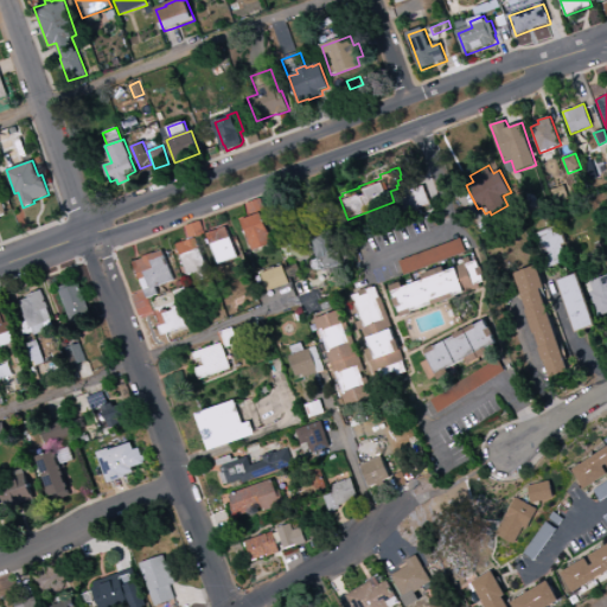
[(402,192),(406,211),(428,208),(425,189),(402,192)]
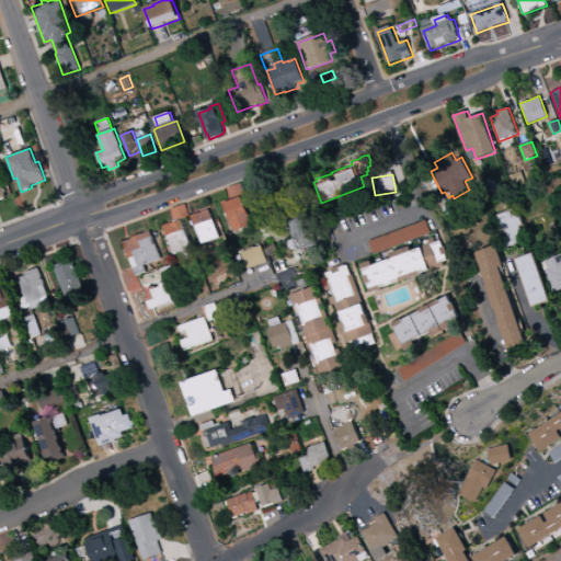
[(228,189),(241,183),(245,194),(232,199),(228,189)]
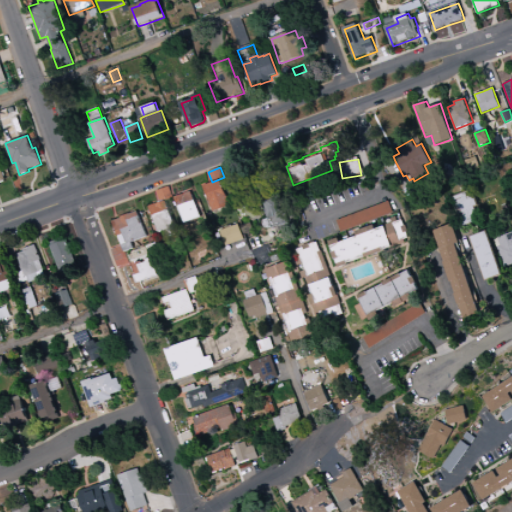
[(205,185),(221,179),(231,206),(215,211),(205,185)]
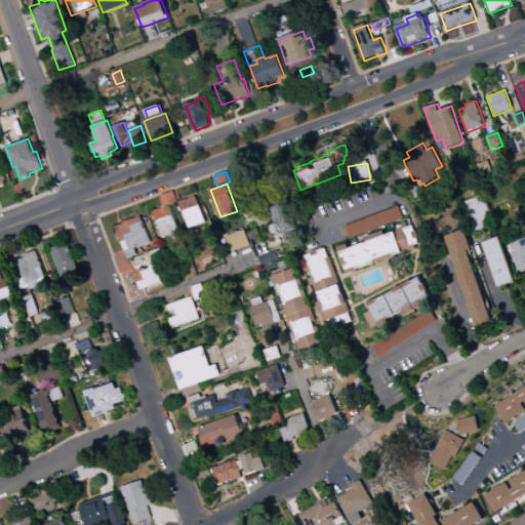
[(161,196),(173,191),(177,202),(165,207),(161,196)]
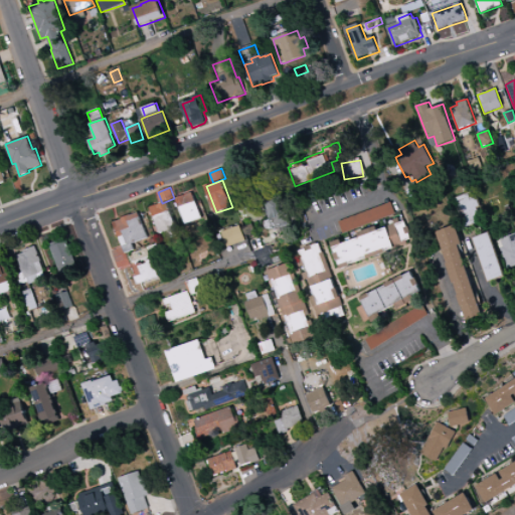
[(451,198),(475,189),(482,207),(478,208),(483,221),(463,229),(451,198)]
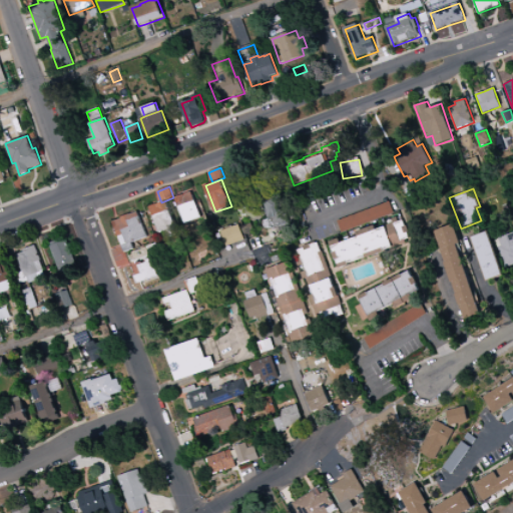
[(175,197),(192,191),(195,200),(179,206),(175,197)]
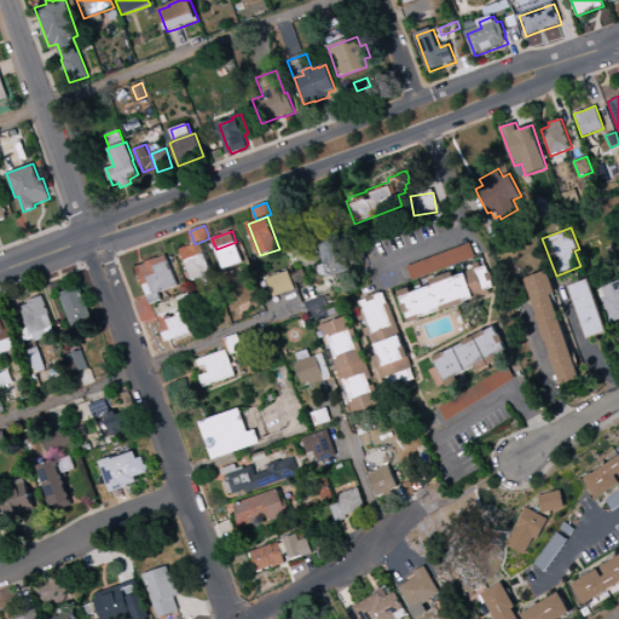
[(345,236),(356,266),(329,276),(318,246),(345,236)]
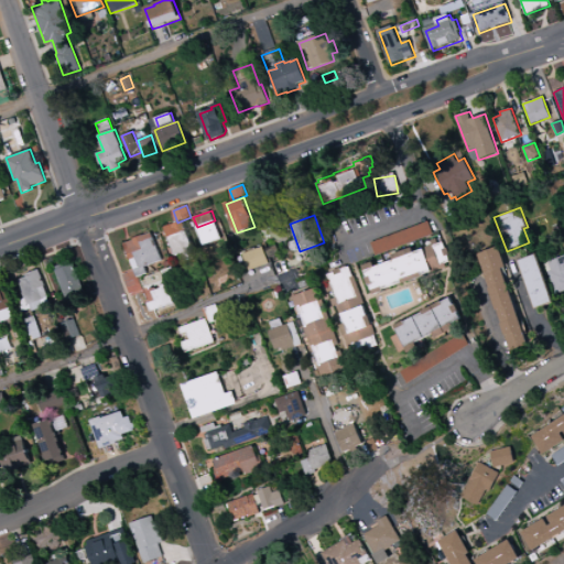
[(165,227),(183,220),(186,230),(169,237),(165,227)]
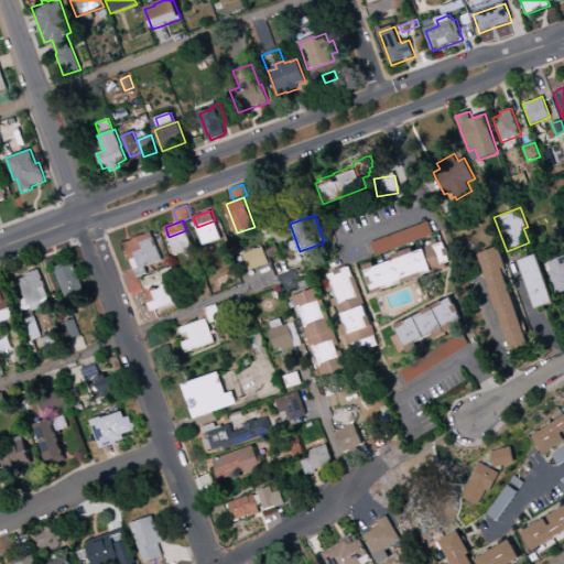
[(197,227),(215,220),(221,239),(204,246),(197,227)]
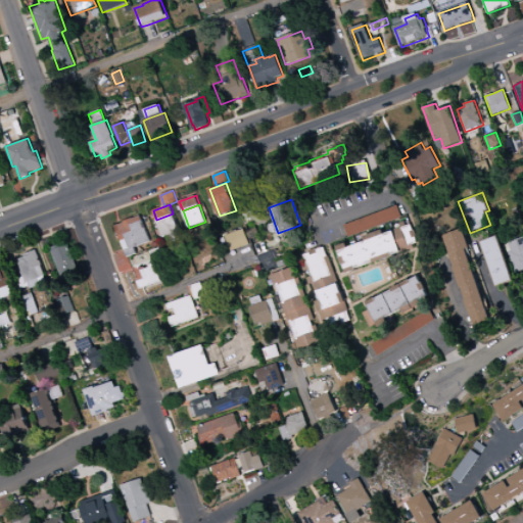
[(343,226),(397,205),(401,218),(347,238),(343,226)]
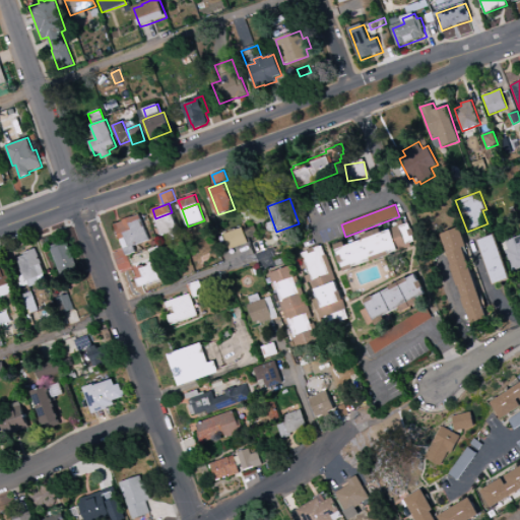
[(155,218),(172,212),(179,230),(163,236),(155,218)]
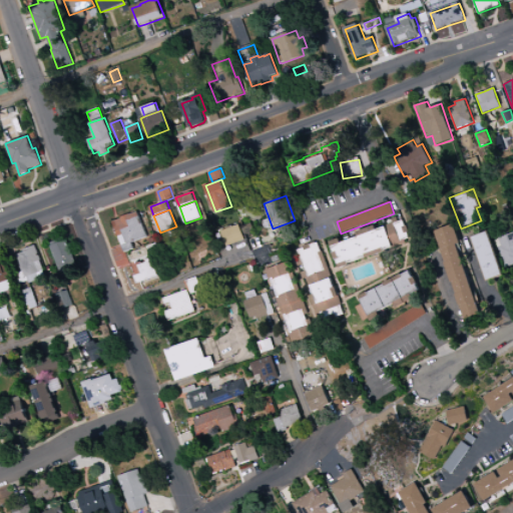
[(113,221),(122,218),(121,217),(130,213),(130,214),(138,211),(148,236),(132,242),(135,248),(125,252),(113,221)]
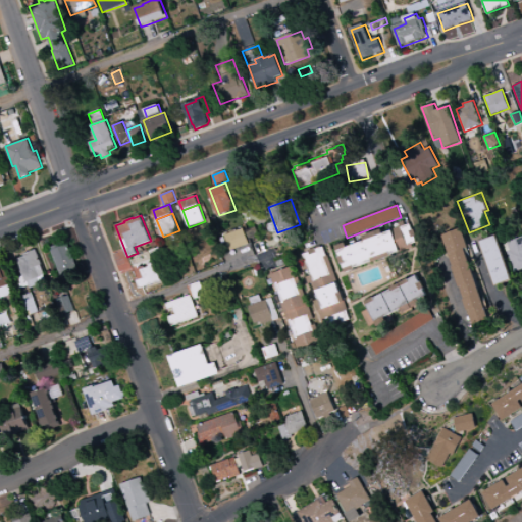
[(256,226),(260,236),(250,240),(247,230),(256,226)]
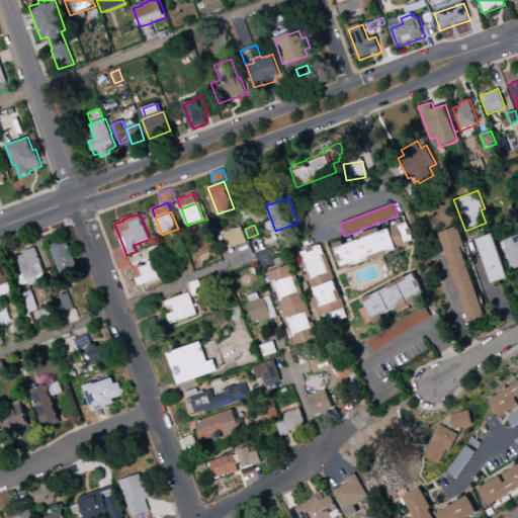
[(438,234),(457,226),(465,246),(461,247),(488,317),(486,318),(471,323),(466,308),(465,309),(460,297),(461,296),(457,284),(456,284),(448,265),(450,265),(438,234)]
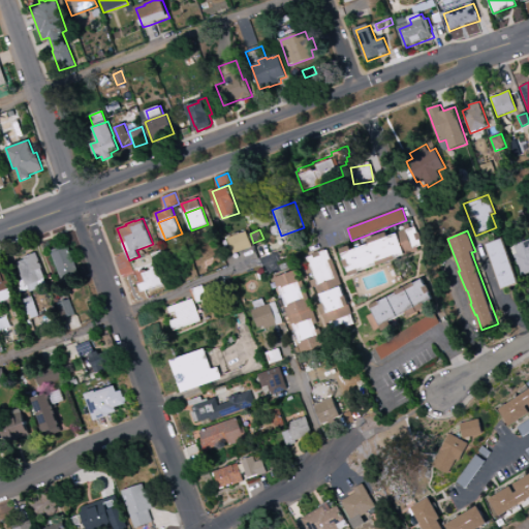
[(228,239),(247,231),(252,247),(235,254),(231,246),(229,242),(228,239)]
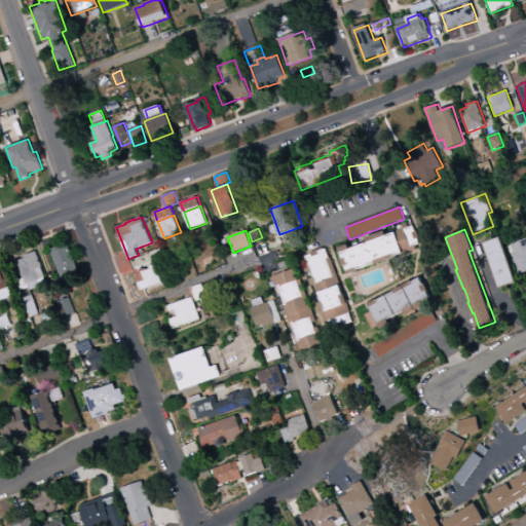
[(341,253),(339,248),(348,245),(350,250),(368,242),(366,237),(385,230),(386,235),(396,232),(404,253),(393,257),(395,258),(376,265),(375,263),(358,270),(358,271),(348,274),(345,266),(344,267),(339,254),(341,253)]
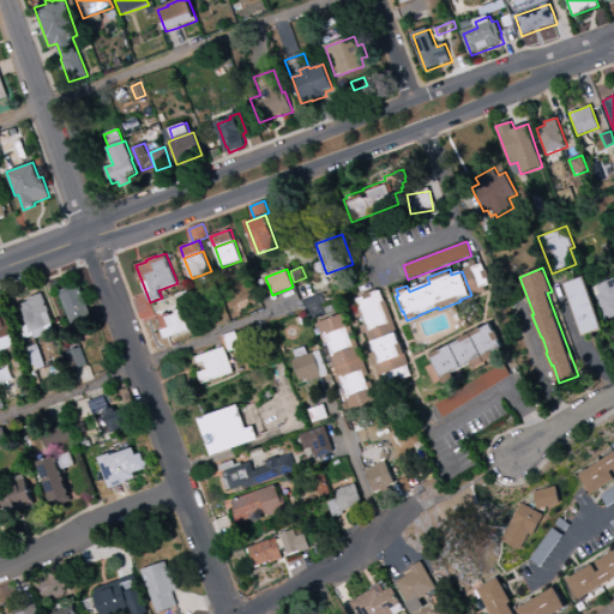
[(564,283),(587,275),(590,287),(603,321),(607,329),(584,337),(564,283)]
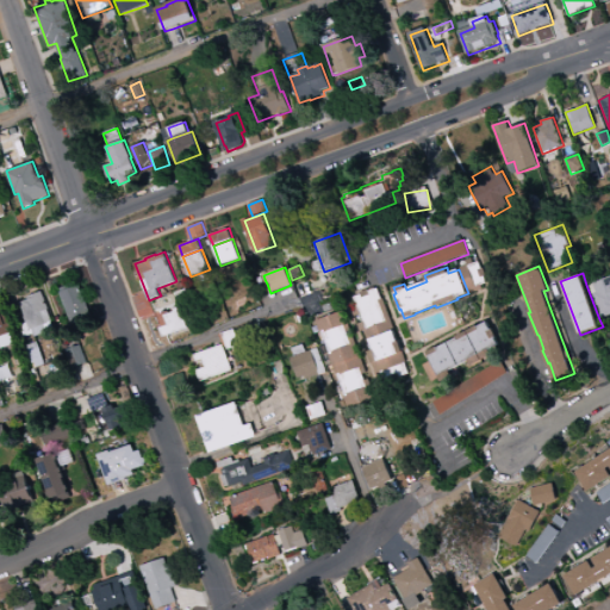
[(609,275),(609,315),(599,319),(586,285),(609,275)]
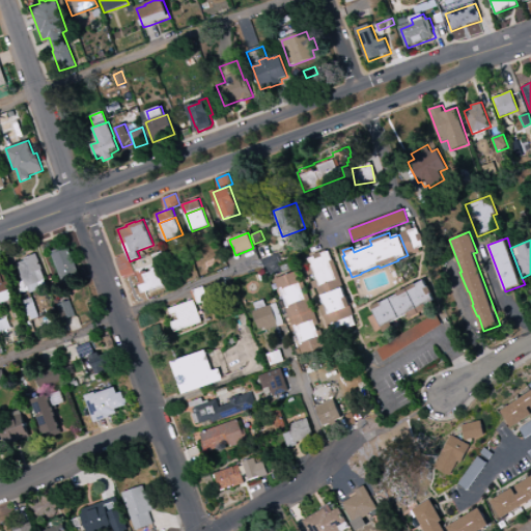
[(52,254),(54,254),(62,251),(70,248),(81,276),(63,283),(52,254)]
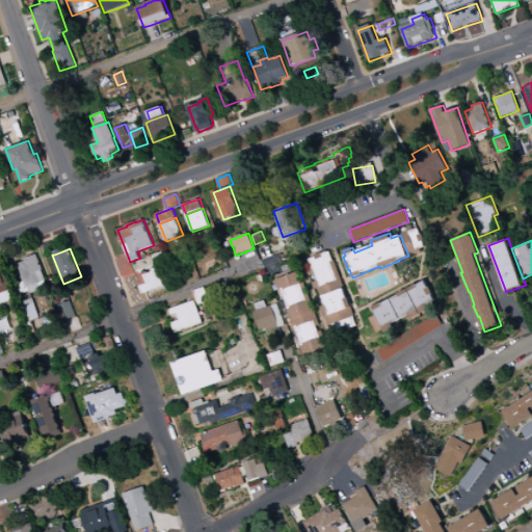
[(322,296),(320,296),(316,288),(313,289),(311,283),(316,281),(313,274),(309,275),(306,269),(311,267),(308,260),(313,258),(313,256),(325,250),(326,253),(328,251),(333,261),(333,260),(343,288),(322,296)]
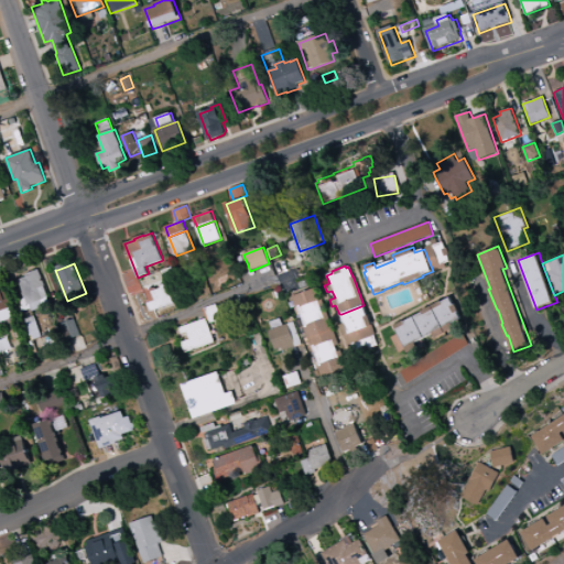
[(18,280),(25,278),(24,274),(31,272),(39,269),(45,286),(44,286),(47,297),(40,300),(30,304),(28,305),(25,297),(18,280)]
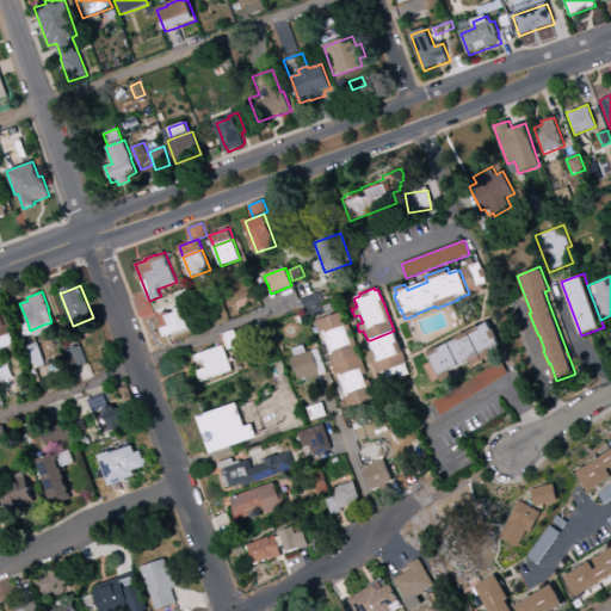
[(154,315),(146,292),(134,297),(141,319),(142,318),(143,320),(154,315)]
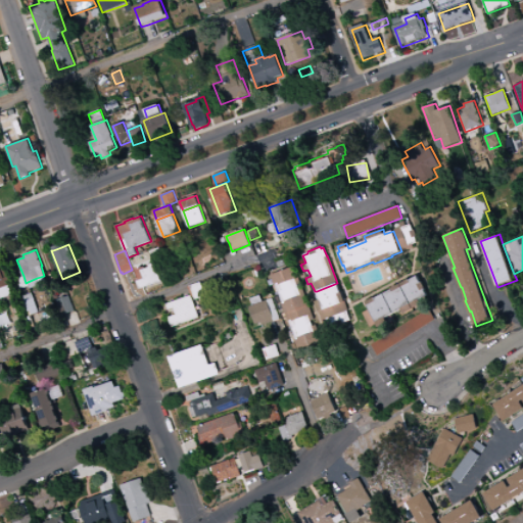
[(0,260),(2,260),(10,285),(9,285),(0,288),(0,260)]
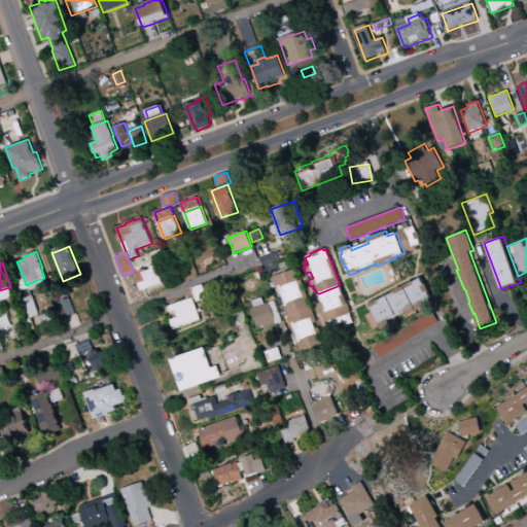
[(143,273),(147,271),(151,269),(150,267),(155,265),(163,283),(142,291),(139,283),(146,281),(143,273)]
